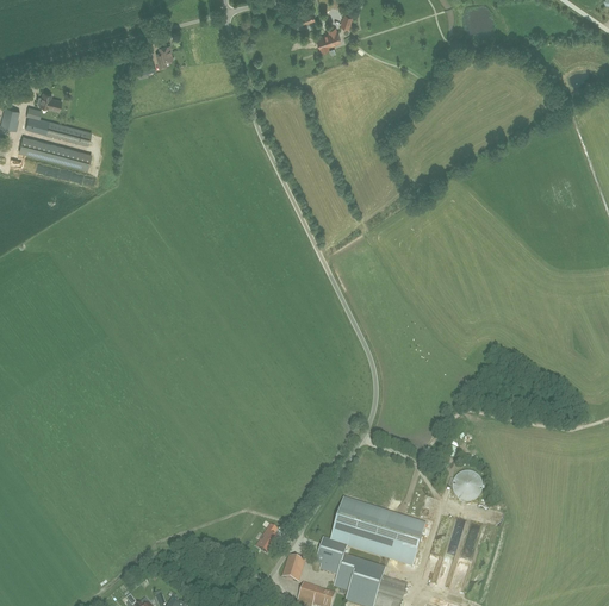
[(302,22),(310,18),(308,11),(299,13),(302,22)]
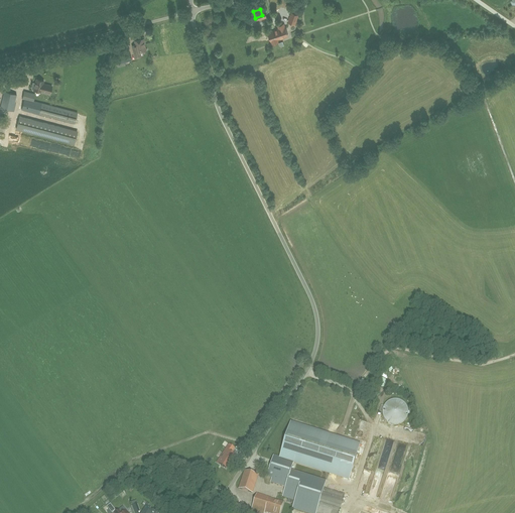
[(293,21),(297,12),(290,10),(289,14),(287,19),(293,21)]
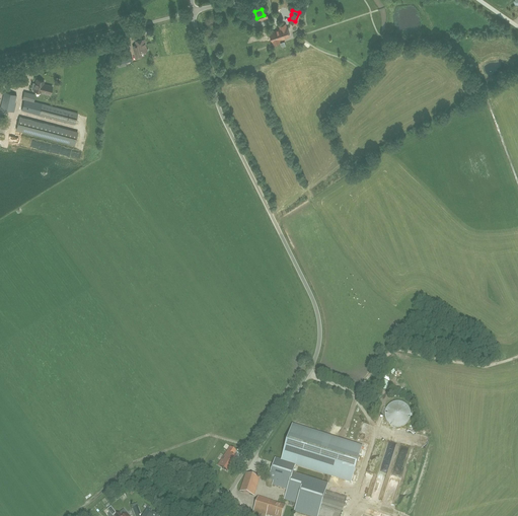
[(284,25),(283,22),(279,23),(280,26),(277,27),(269,30),(272,39),(277,37),(277,35),(282,33),(283,35),(288,33),(287,31),(288,31),(287,26),(286,27),(285,24),(284,25)]
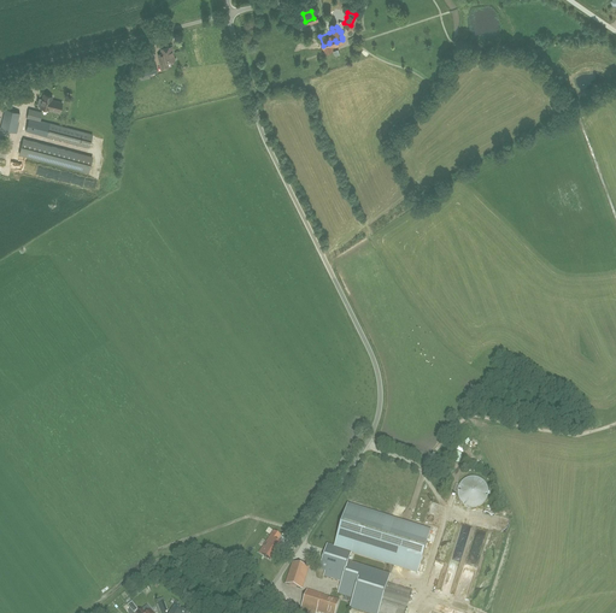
[(169,59),(174,58),(171,48),(172,48),(171,43),(160,46),(162,51),(157,52),(160,65),(170,63),(169,59)]
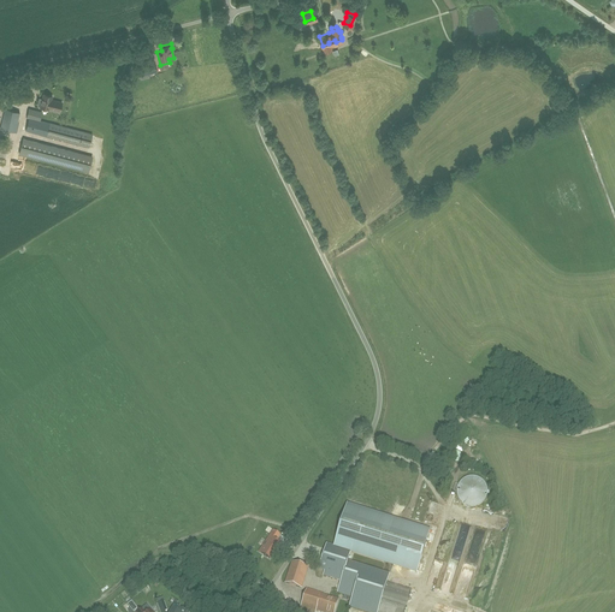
[(139,73),(157,69),(154,60),(137,65),(139,73)]
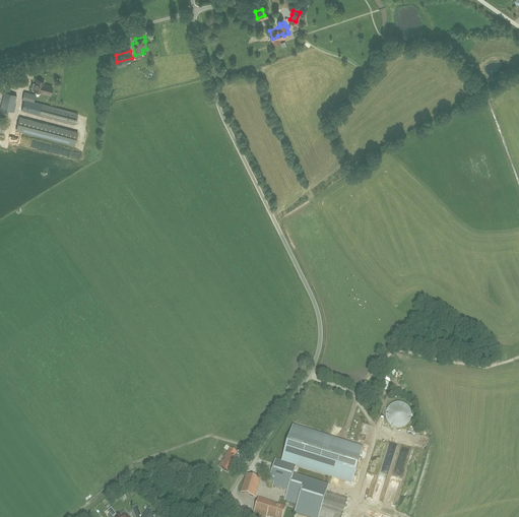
[(35,81),(31,80),(30,84),(34,85),(33,87),(40,89),(43,78),(36,77),(35,81)]
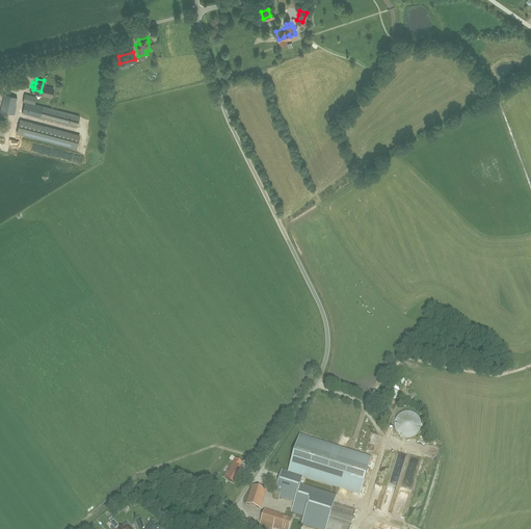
[(14,102),(16,95),(3,91),(0,104),(0,108),(14,111),(15,102),(14,102)]
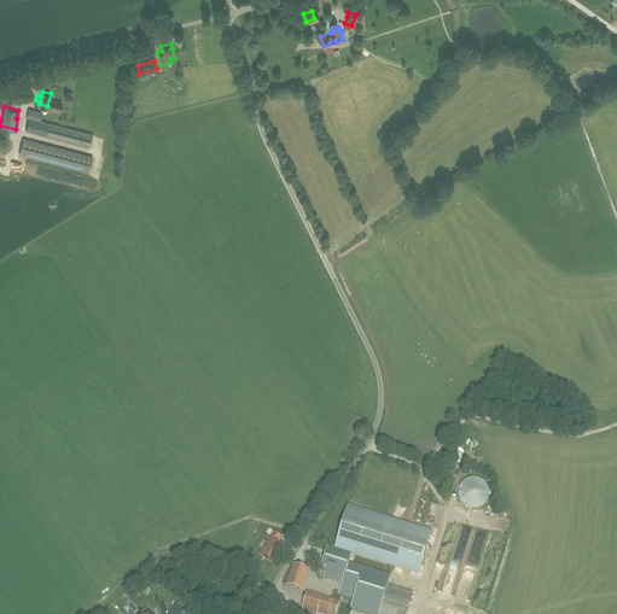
[(92,132),(39,117),(41,110),(28,106),(25,115),(28,115),(24,128),(88,144),(92,132)]
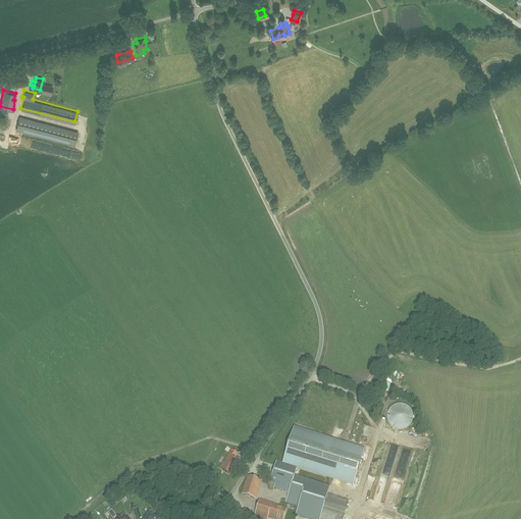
[(18,114),(15,127),(74,143),(77,130),(18,114)]
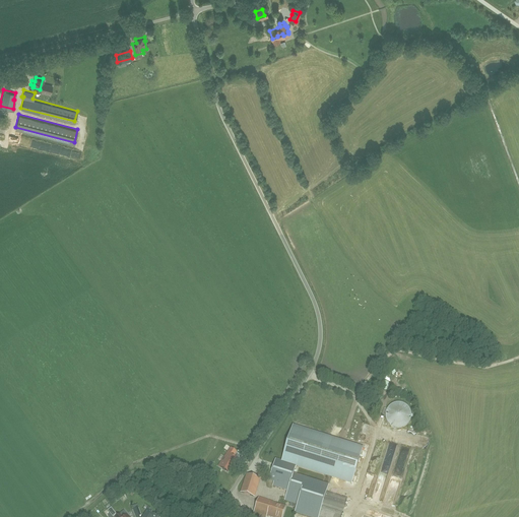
[(387,400),(387,425),(410,424),(409,400),(387,400)]
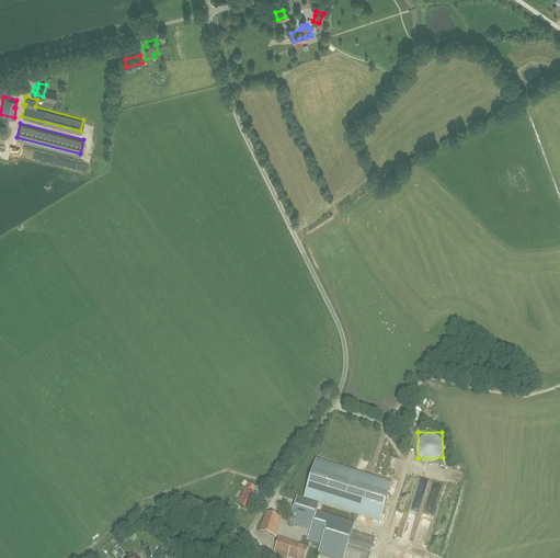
[(301,520),(300,523),(309,526),(307,536),(320,541),(318,547),(350,557),(365,557),(374,535),(352,528),(354,521),(316,509),(319,500),(378,519),(391,480),(316,456),(304,494),(303,494),(295,498),(293,505),(296,511),(297,511),(295,517),(301,520)]
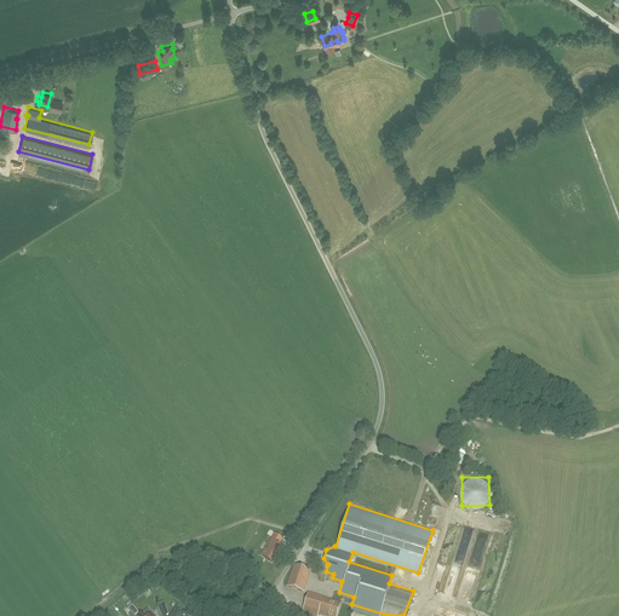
[(274,539),(270,536),(263,547),(259,552),(263,554),(270,559),(279,547),(281,543),(276,541),(274,539)]
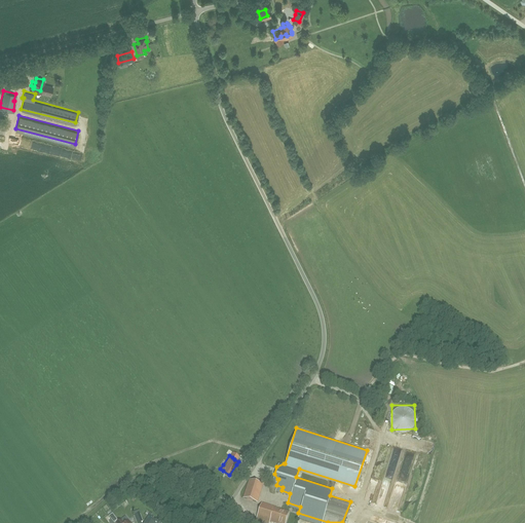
[(257,499),(262,482),(248,477),(242,495),(257,499)]
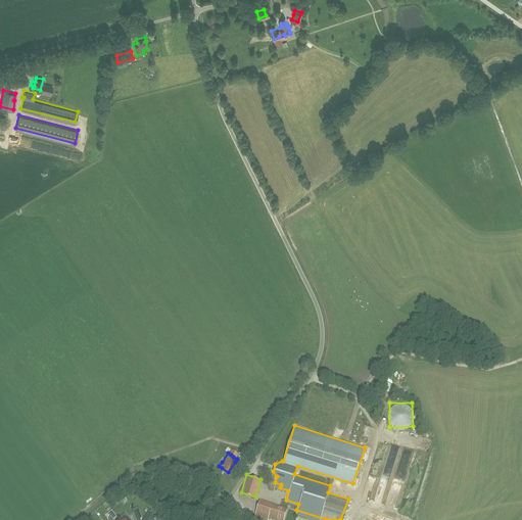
[(278,513),(283,515),(286,506),(259,498),(254,515),(266,519),(267,516),(269,509),(275,511),(276,508),(279,509),(278,513)]
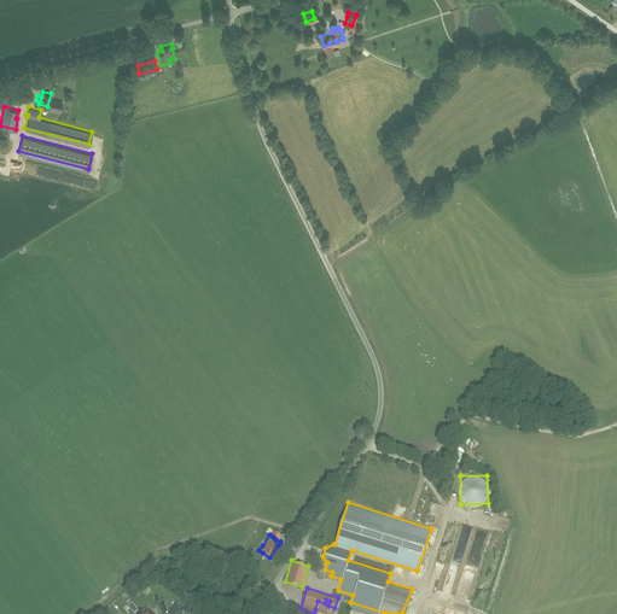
[(331,613),(332,613),(335,608),(329,606),(330,601),(326,600),(325,603),(318,601),(315,609),(331,613)]
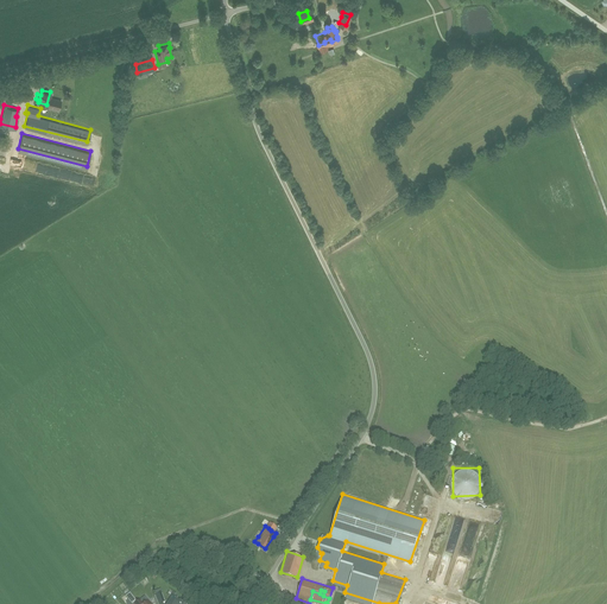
[(144,593),(138,598),(133,602),(134,603),(152,603),(151,602),(150,602),(147,598),(144,593)]
